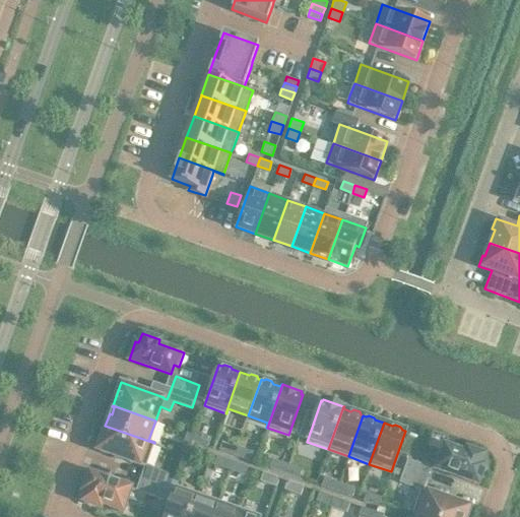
[(154,443),(105,426),(96,449),(146,466),(154,443)]
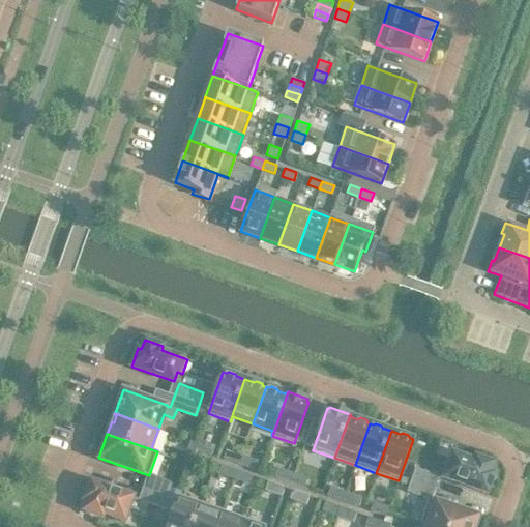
[(195,450),(196,450),(197,447),(211,454),(214,444),(199,438),(198,442),(195,450)]
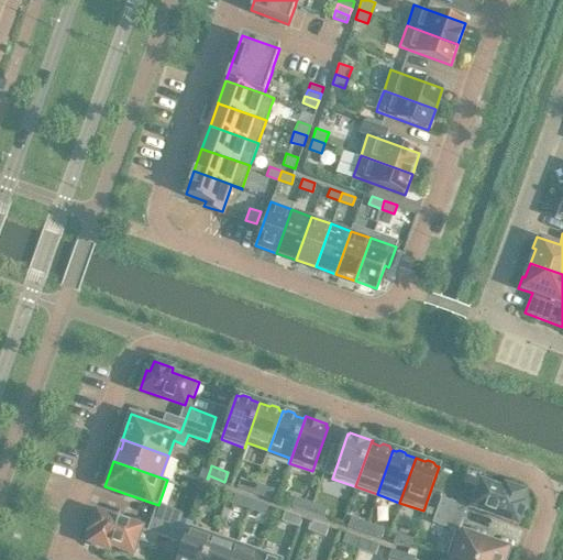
[(207,479),(210,470),(202,468),(196,486),(203,490),(207,479)]
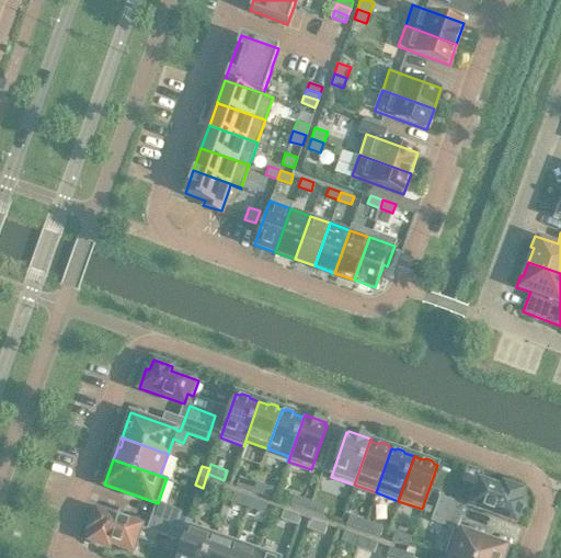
[(253,490),(256,480),(240,475),(237,485),(253,490)]
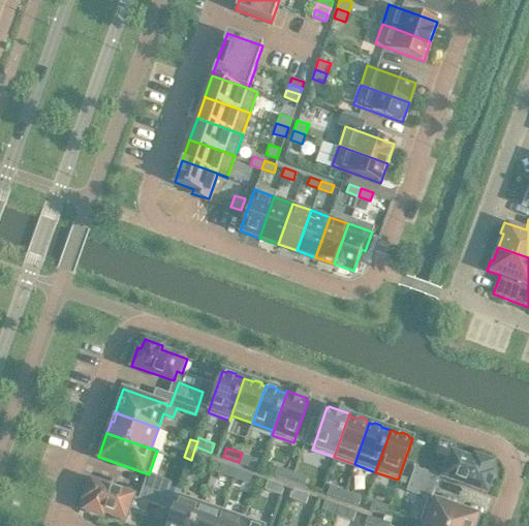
[(195,450),(194,450),(191,460),(190,462),(206,467),(209,458),(194,453),(195,450)]
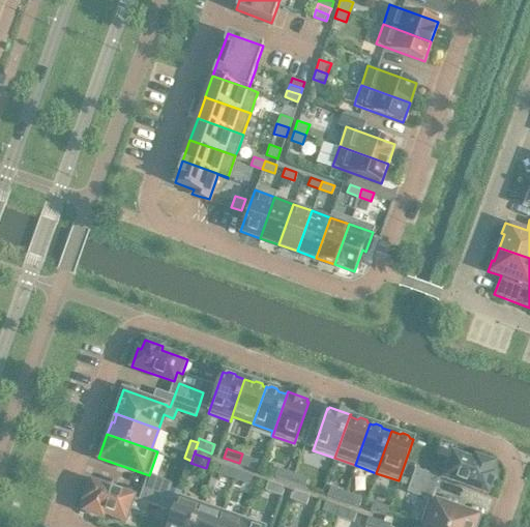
[(242,454),(239,463),(255,468),(258,459),(242,454)]
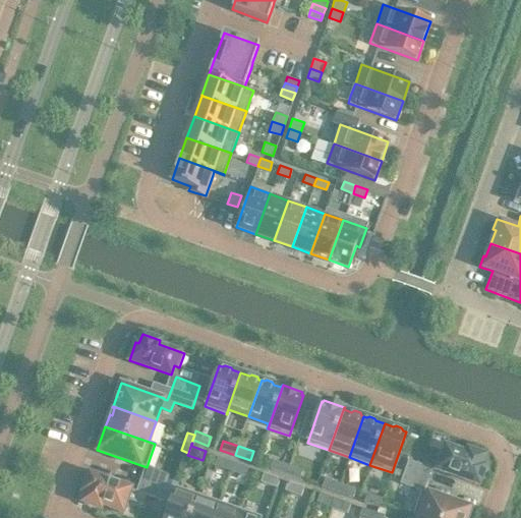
[(437,469),(479,483),(485,466),(482,465),(485,455),(467,449),(466,453),(446,446),(437,469)]
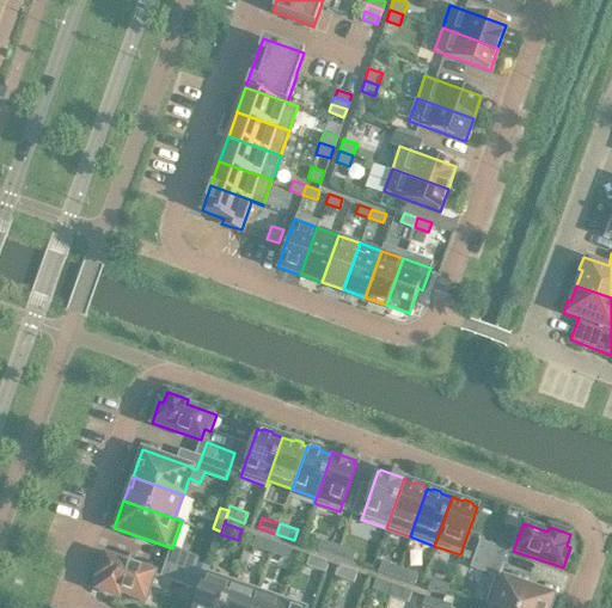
[(269,552),(274,541),(256,534),(251,545),(269,552)]
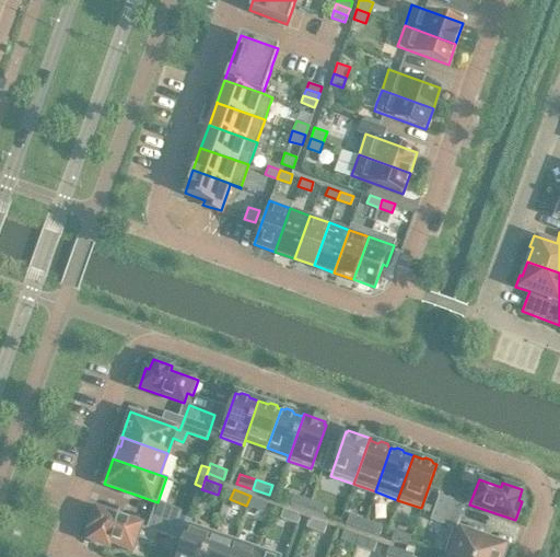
[(307,509),(311,499),(294,494),(291,502),(307,509)]
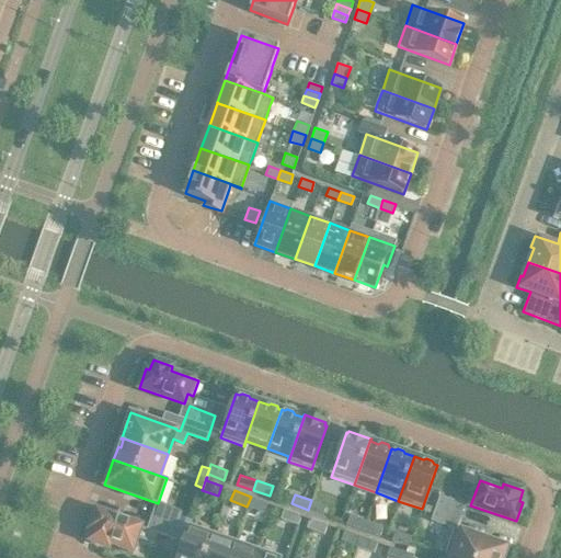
[(431,519),(457,528),(466,504),(439,496),(431,519)]
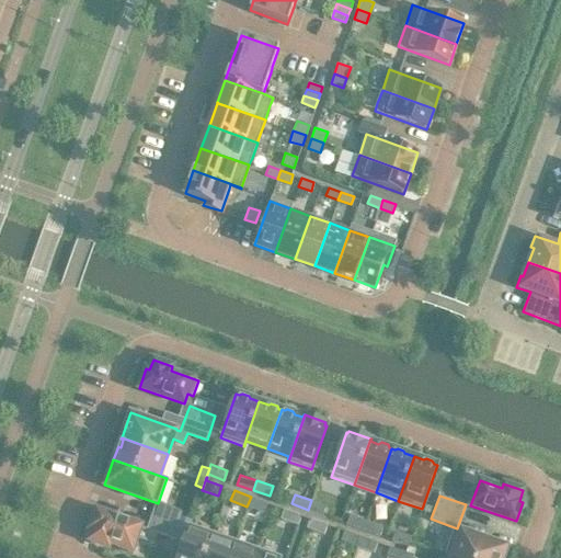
[(251,497),(247,507),(263,512),(267,502),(251,497)]
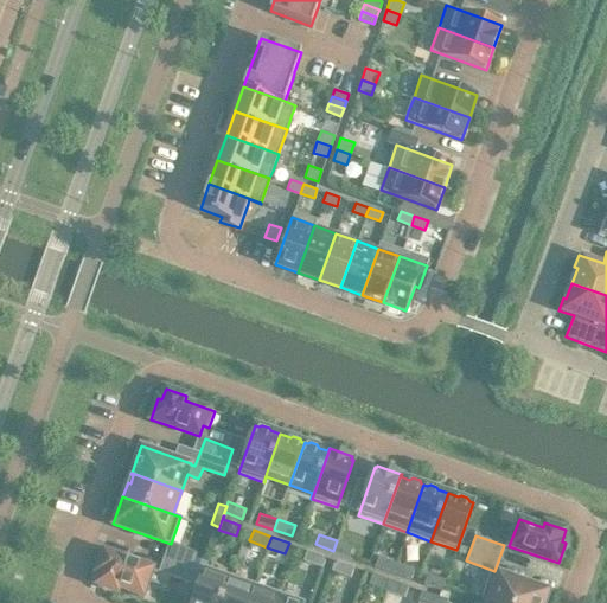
[(337,540),(333,551),(351,557),(355,546),(337,540)]
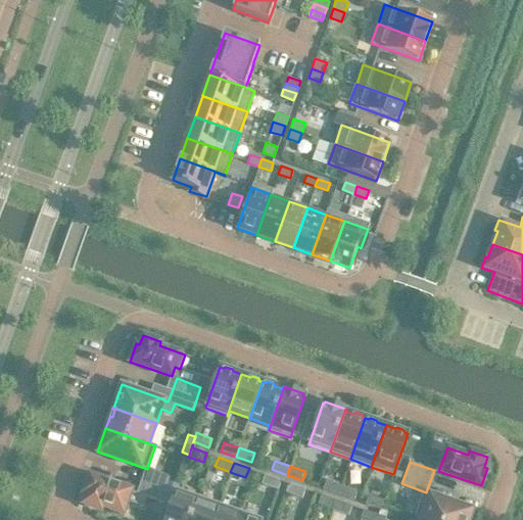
[(169,477),(144,469),(136,492),(165,503),(170,491),(164,490),(169,477)]
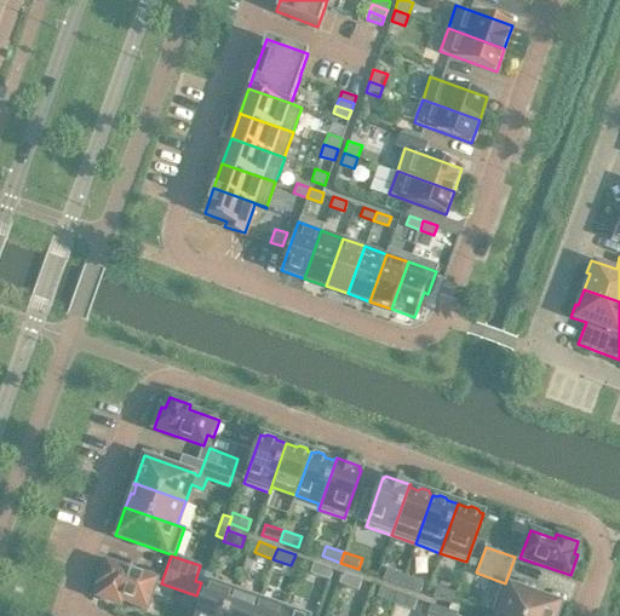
[(310,573),(329,579),(332,573),(329,566),(314,560),(310,573)]
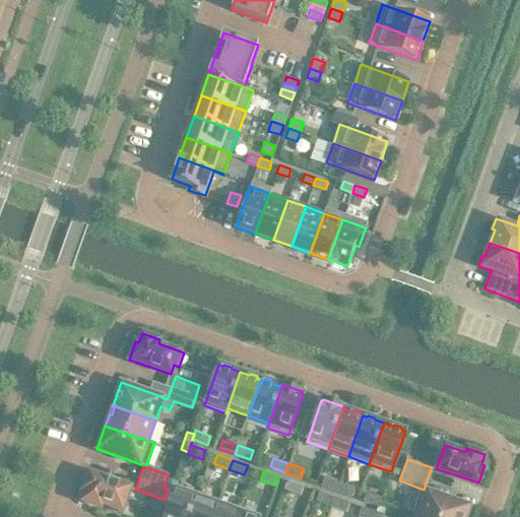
[(131,487),(88,471),(82,490),(85,491),(82,501),(101,507),(102,503),(123,510),(131,487)]
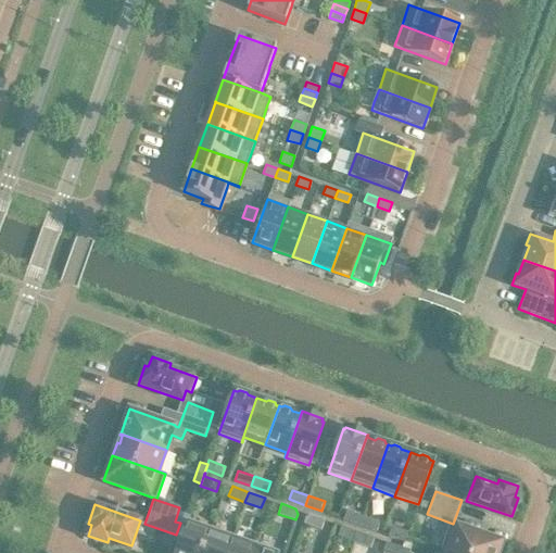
[(359,525),(363,515),(346,510),(343,518),(359,525)]
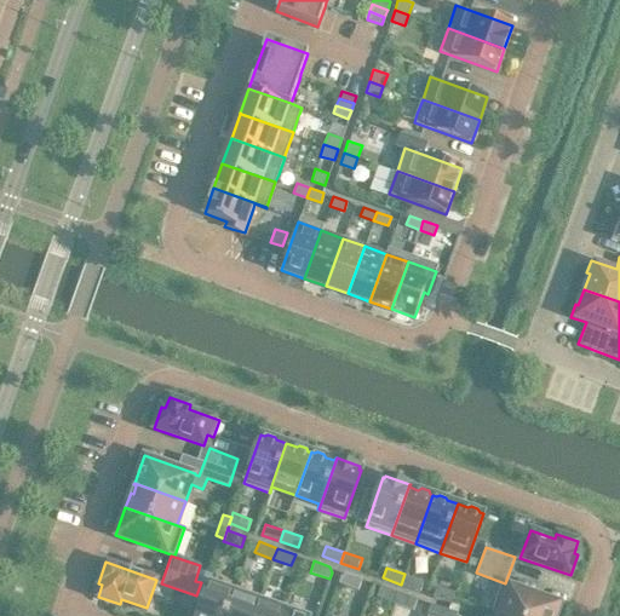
[(359,589),(362,579),(348,573),(342,576),(339,582),(359,589)]
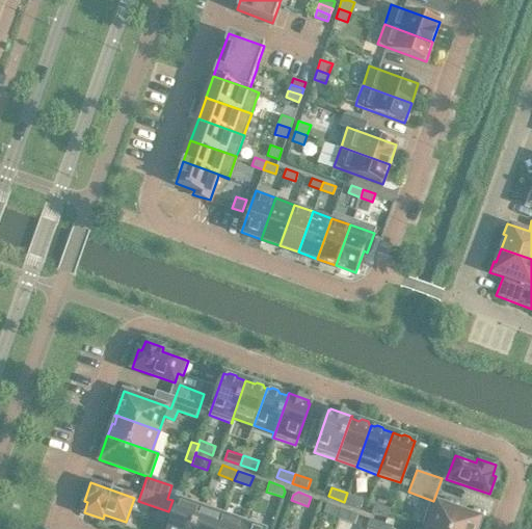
[(347,493),(344,502),(360,507),(363,498),(347,493)]
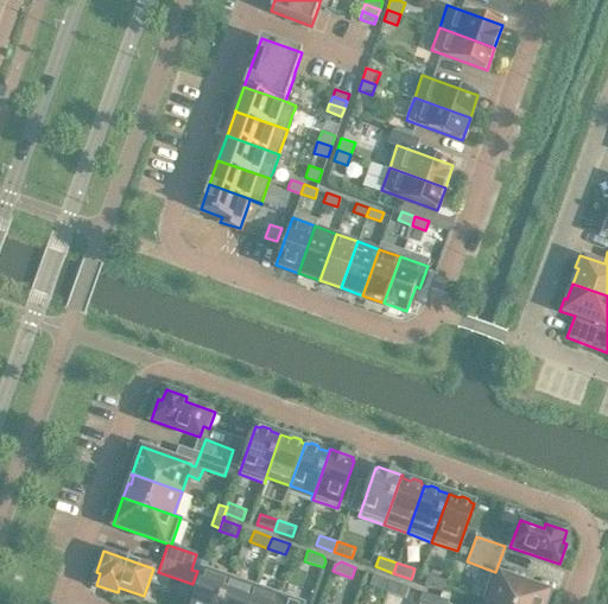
[(220,603),(230,574),(206,566),(191,603),(220,603)]
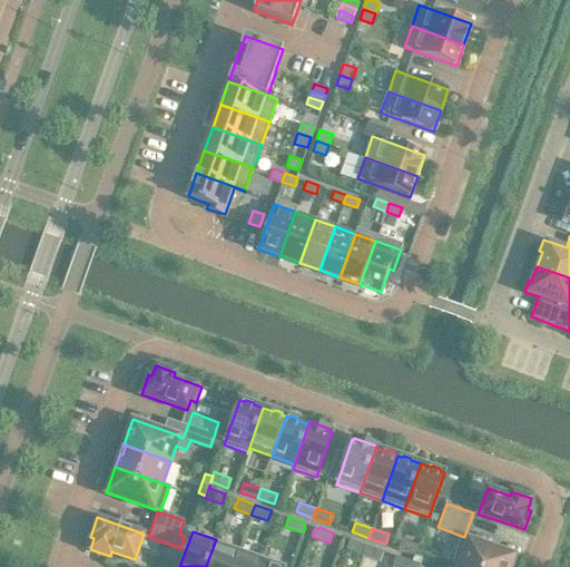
[(453,561),(470,566),(510,566),(516,555),(462,536),(453,561)]
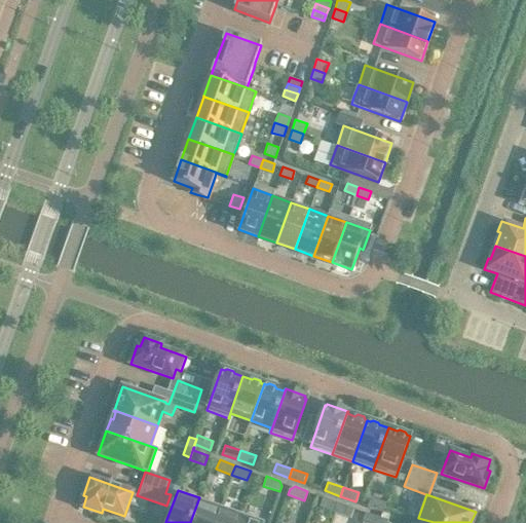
[(335,511),(338,501),(323,496),(320,506),(335,511)]
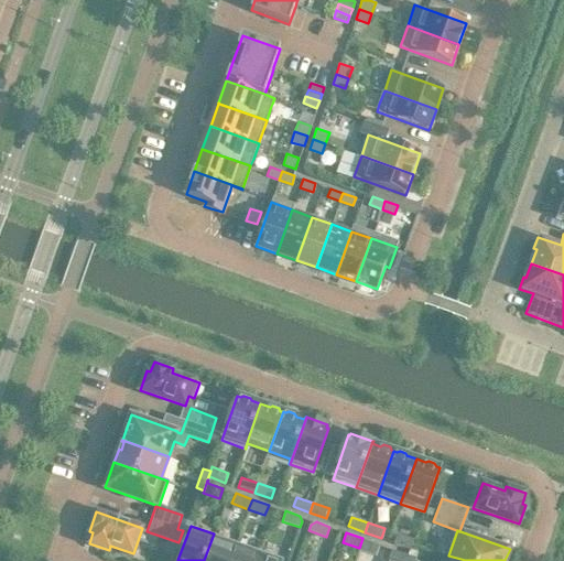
[(394,542),(411,548),(414,539),(398,532),(394,542)]
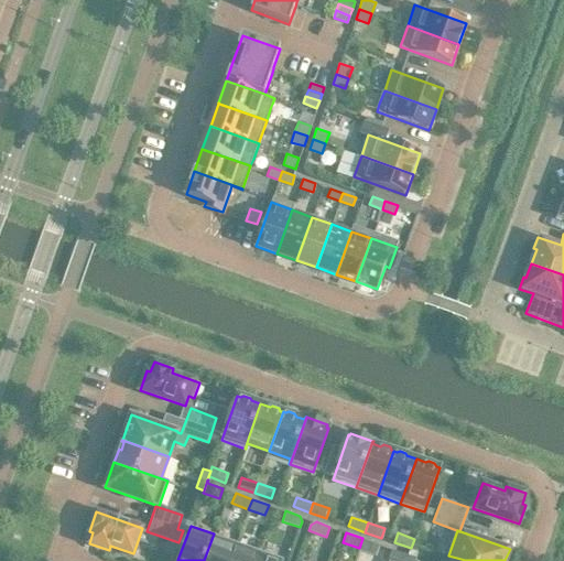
[(214,533),(204,560),(229,560),(237,541),(214,533)]
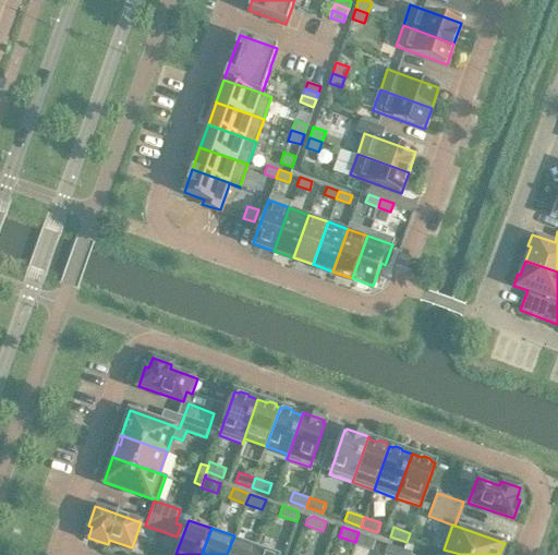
[(359,532),(355,542),(372,547),(375,539),(359,532)]
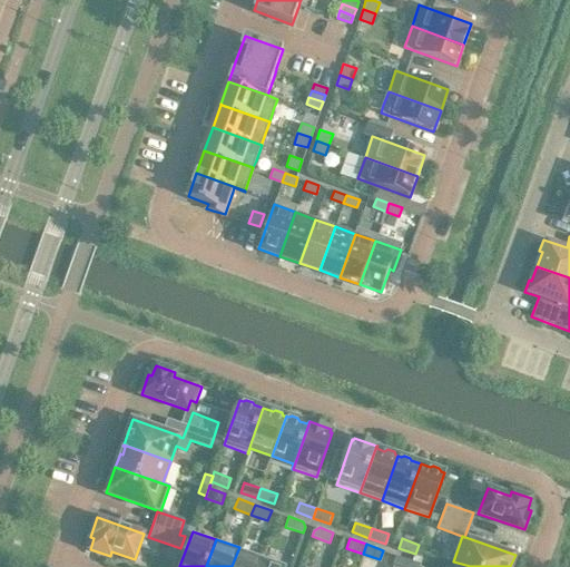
[(239,547),(232,566),(257,566),(262,556),(239,547)]
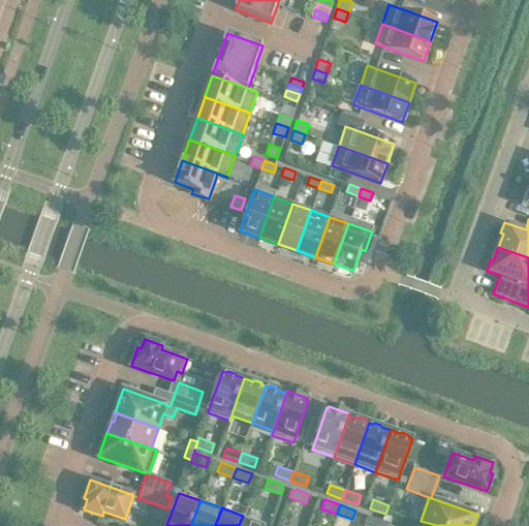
[(371,525),(380,525),(382,520),(368,515),(365,523),(371,525)]
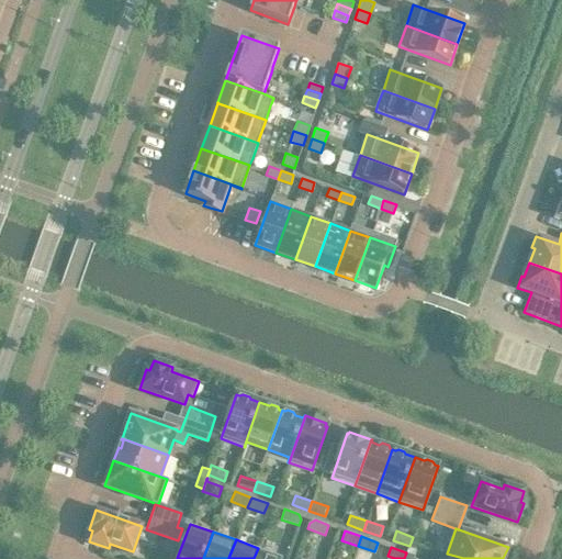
[(258,548),(254,558),(280,558),(281,556),(258,548)]
